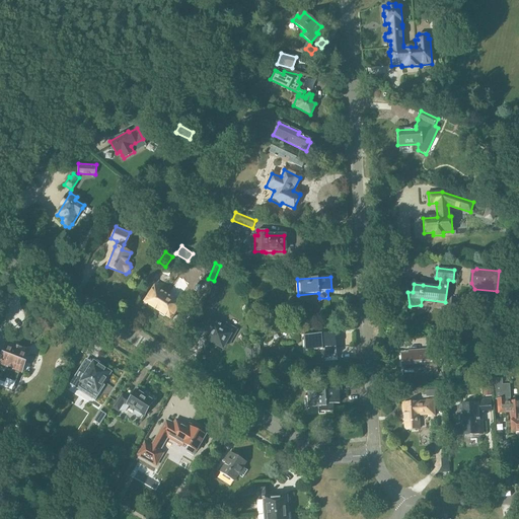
[(167,296),(157,311),(160,313),(160,314),(163,316),(165,316),(171,320),(183,301),(179,299),(189,284),(179,278),(167,296)]
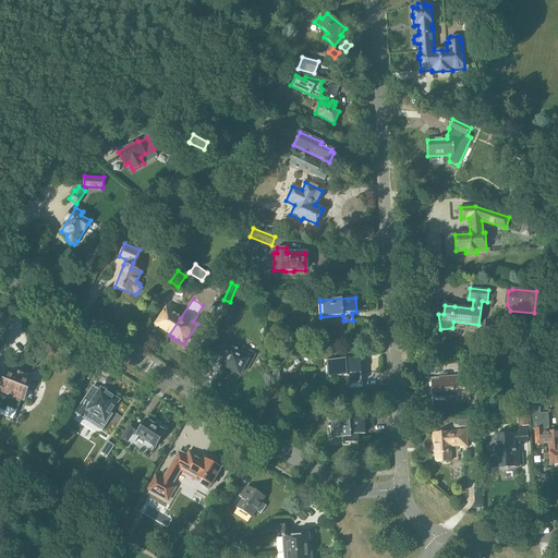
[(167,305),(154,325),(161,329),(161,331),(165,334),(167,334),(169,335),(180,318),(172,313),(177,305),(170,301),(167,305)]
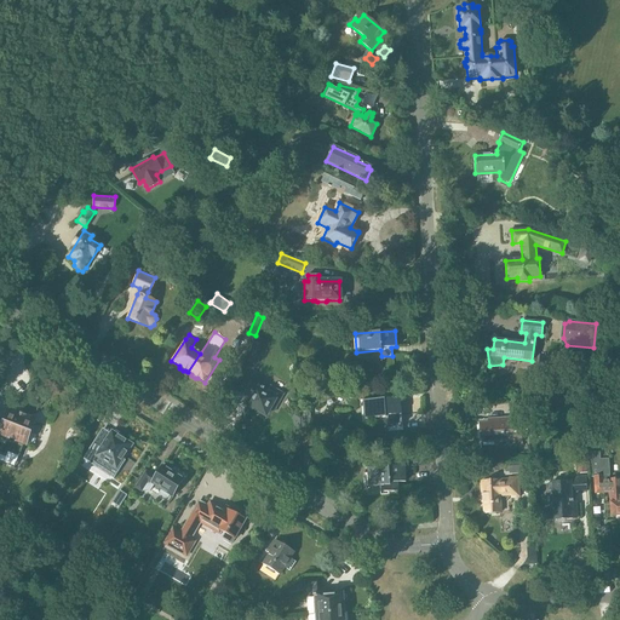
[(247,361),(246,362),(257,366),(265,346),(264,346),(254,342),(247,361)]
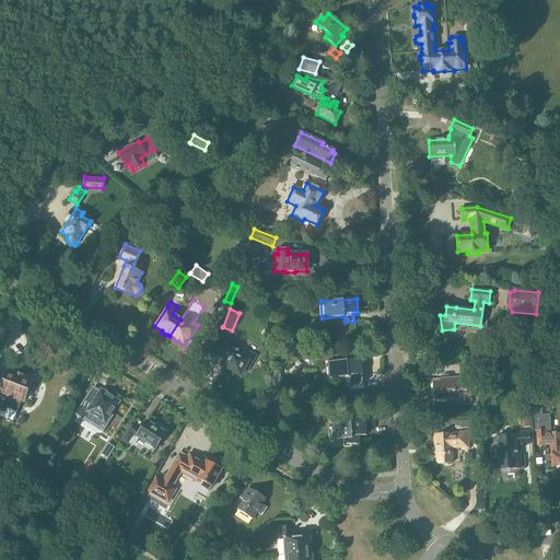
[(226,340),(220,351),(226,356),(228,357),(222,366),(240,376),(244,369),(247,370),(256,357),(244,349),(241,356),(237,353),(241,348),(231,342),(226,340)]
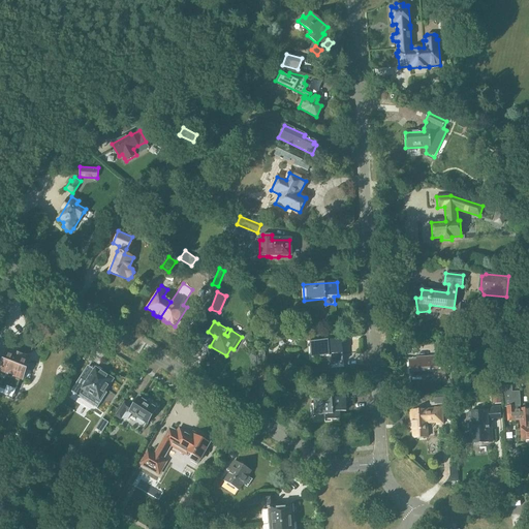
[(340,340),(310,342),(310,359),(328,358),(329,369),(342,368),(340,340)]
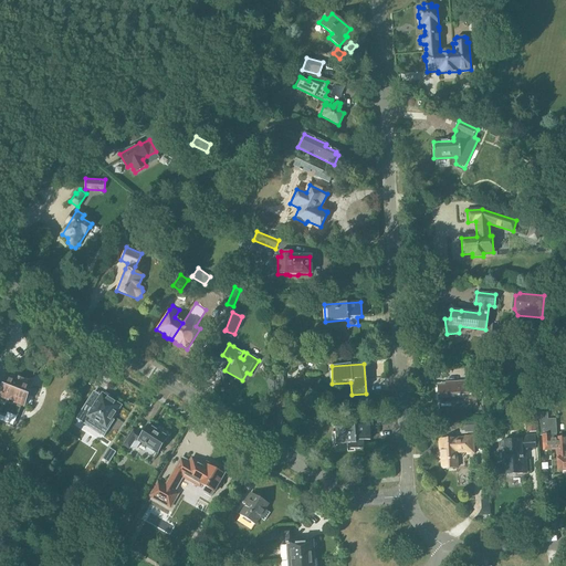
[(486,366),(464,367),(464,376),(488,375),(486,366)]
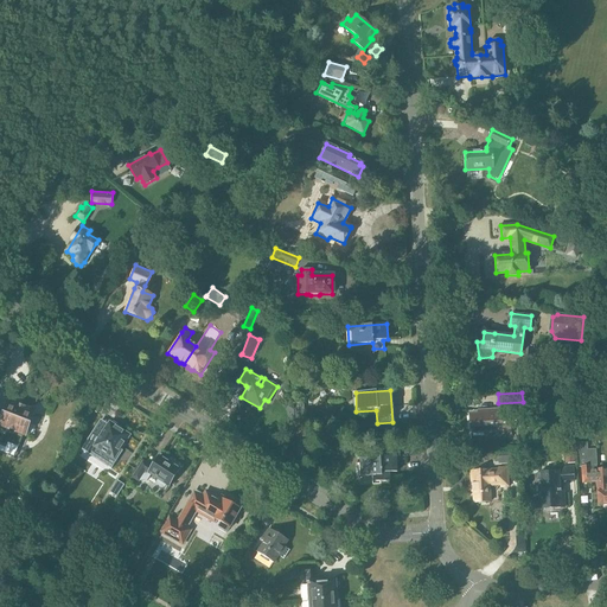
[(0,426),(0,445),(2,446),(6,445),(7,442),(14,445),(18,446),(23,435),(21,434),(23,432),(24,432),(32,413),(10,403),(1,423),(2,423),(1,427),(0,426)]
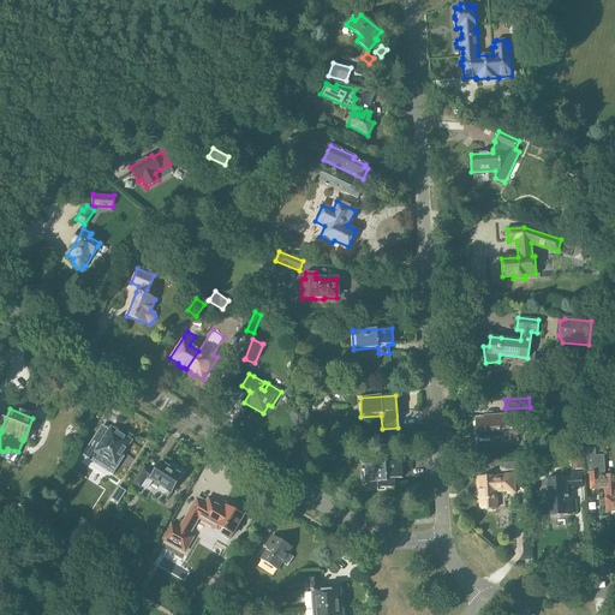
[(308,415),(298,415),(298,428),(308,427),(308,415)]
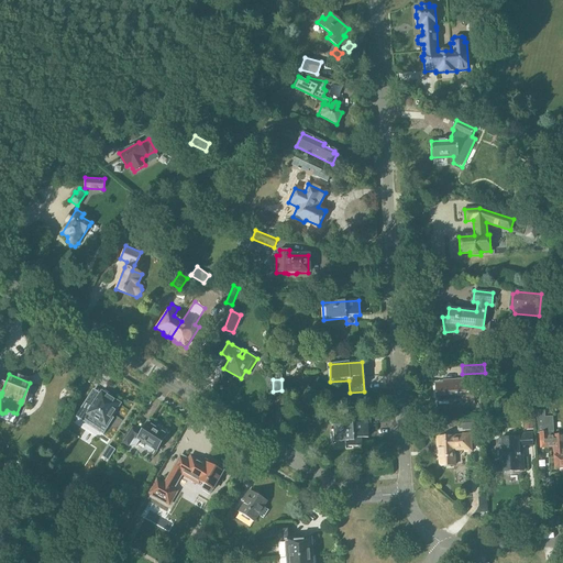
[(445,384),(434,385),(435,400),(435,403),(444,403),(444,401),(465,400),(465,404),(474,403),(472,379),(463,379),(445,381),(445,384)]
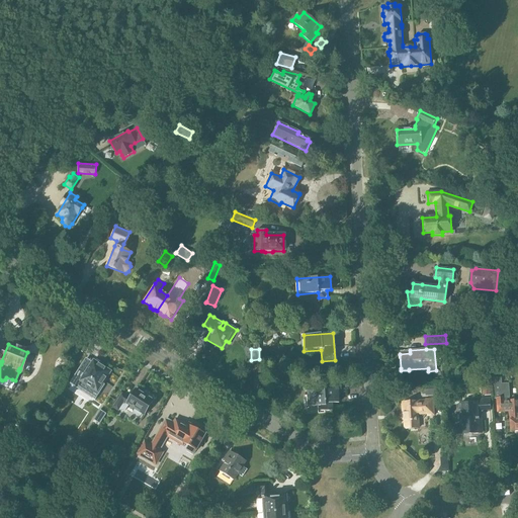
[(259,359),(251,360),(252,373),(260,372),(259,359)]
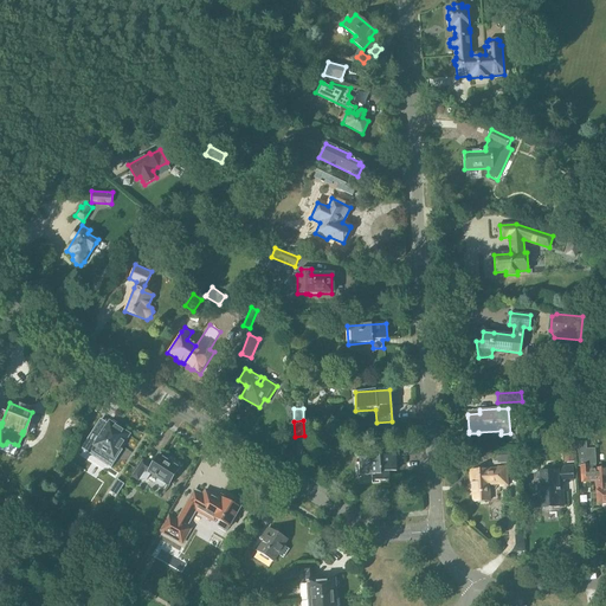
[(91,432),(81,449),(90,455),(95,446),(115,461),(114,462),(115,462),(116,461),(123,451),(121,449),(129,436),(121,430),(122,427),(113,421),(111,424),(109,423),(100,437),(92,432),(98,423),(91,432)]
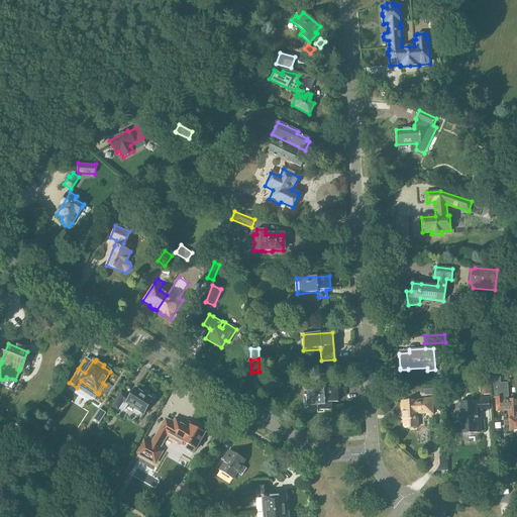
[(500,377),(492,378),(493,398),(496,398),(497,411),(504,411),(504,408),(508,408),(509,412),(510,430),(516,429),(516,399),(508,400),(508,397),(509,397),(508,383),(501,383),(500,377)]
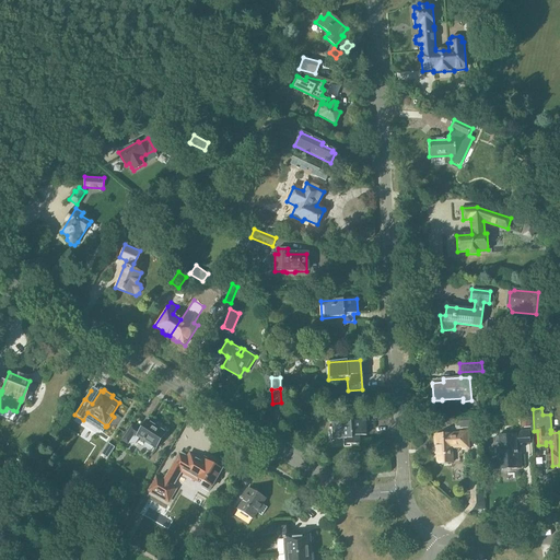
[(477,417),(459,418),(461,429),(478,428),(477,417)]
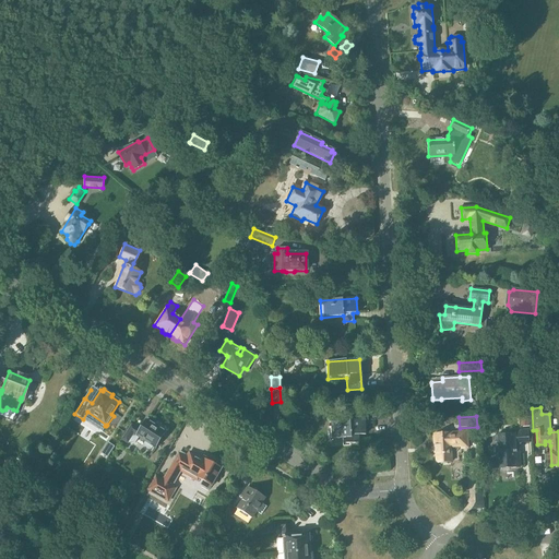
[(122,438),(121,440),(128,443),(129,442),(131,444),(135,443),(139,437),(145,441),(143,443),(151,449),(153,445),(155,447),(156,445),(165,432),(146,420),(140,430),(131,425),(122,438)]
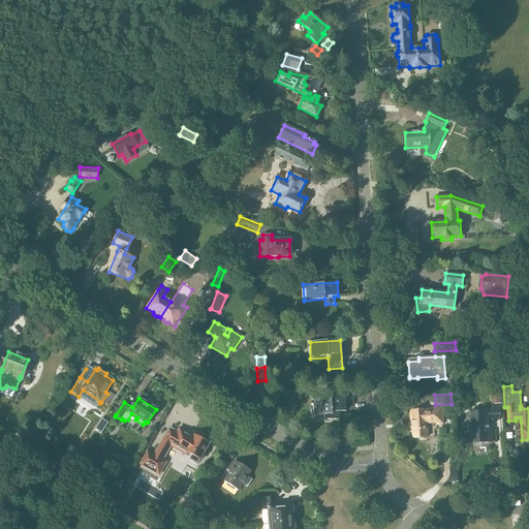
[(345,398),(311,400),(312,416),(327,415),(328,421),(339,419),(339,412),(345,411),(345,398)]
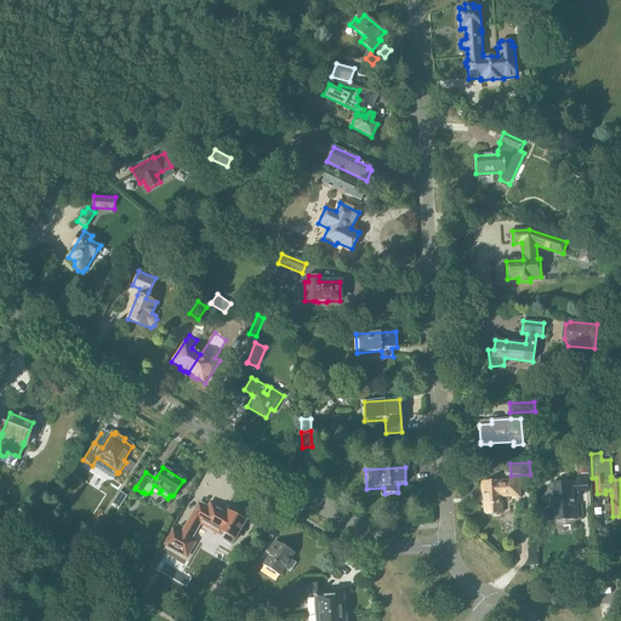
[(553,484),(548,484),(548,491),(554,490),(554,495),(556,513),(556,522),(558,520),(559,523),(565,523),(567,520),(577,519),(576,501),(574,501),(571,501),(571,495),(571,494),(587,493),(586,478),(570,479),(570,483),(553,484)]
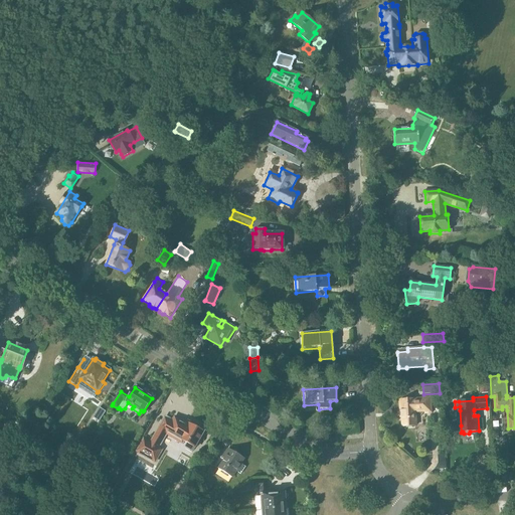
[(422,398),(399,399),(400,410),(400,412),(401,413),(402,427),(415,426),(414,412),(424,411),(424,414),(432,413),(432,410),(431,397),(422,397),(422,398)]
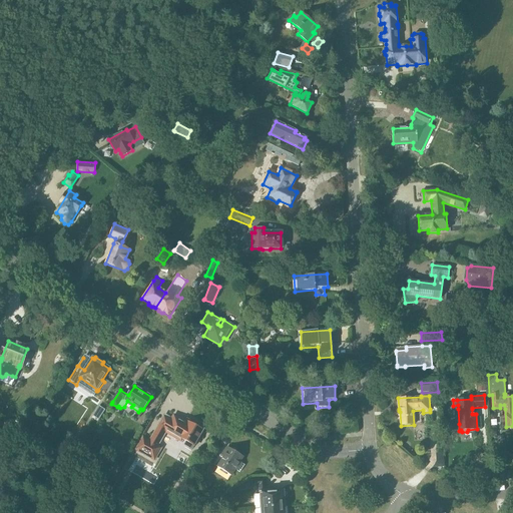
[(99,406),(92,416),(93,417),(94,415),(99,418),(98,420),(99,420),(105,410),(99,406)]
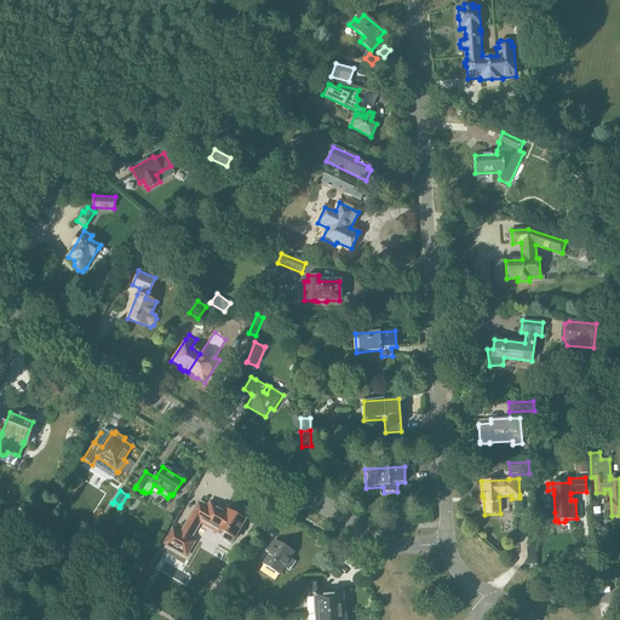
[(172,529),(165,543),(187,555),(194,541),(189,539),(190,537),(191,537),(200,523),(201,523),(202,521),(227,535),(224,539),(231,544),(235,538),(237,538),(240,534),(239,532),(246,520),(227,509),(228,507),(227,507),(224,511),(213,505),(212,509),(207,506),(206,509),(200,505),(200,504),(197,504),(196,506),(182,532),(183,532),(182,534),(172,529)]
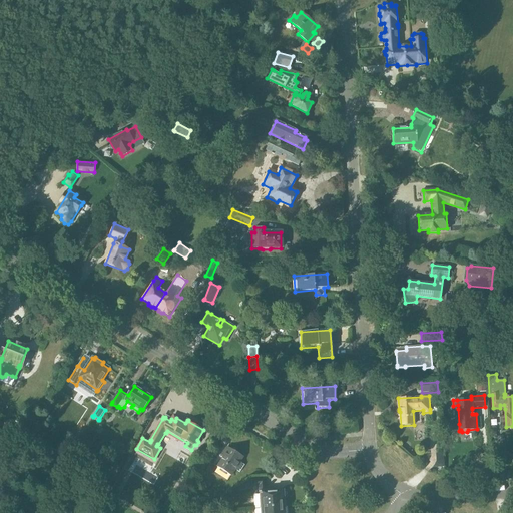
[(93,432),(84,447),(90,451),(99,436),(93,432)]
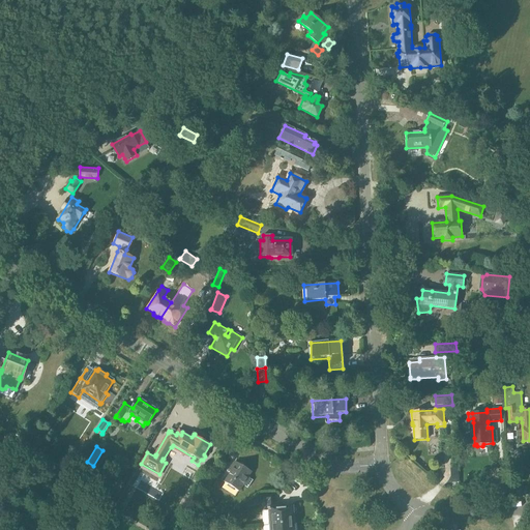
[(231,473),(225,482),(238,492),(242,486),(245,487),(247,489),(253,480),(251,479),(247,477),(252,472),(235,461),(228,472),(231,473)]
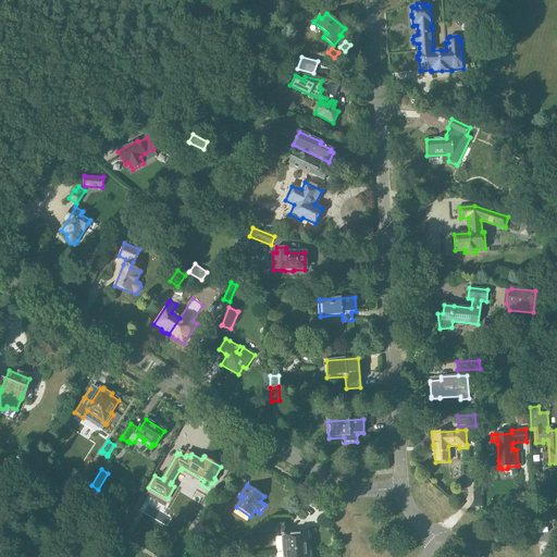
[(226,500),(219,512),(225,516),(233,504),(226,500)]
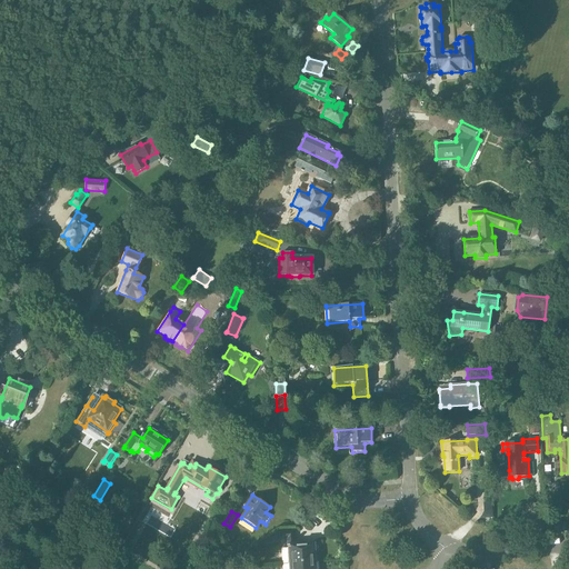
[(59,521),(58,531),(70,532),(71,522),(59,521)]
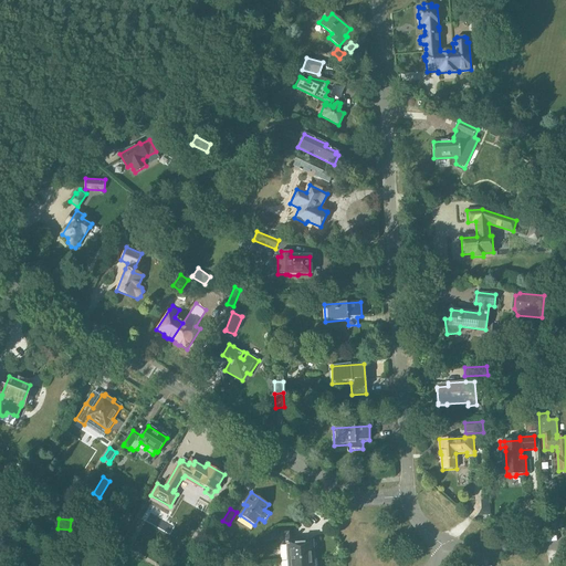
[(293,528),(278,530),(279,537),(285,536),(287,561),(315,559),(314,551),(313,549),(312,542),(312,541),(312,540),(311,540),(311,538),(310,538),(308,538),(307,538),(306,538),(306,540),(305,540),(305,541),(304,542),(296,543),(296,538),(294,538),(293,528)]
